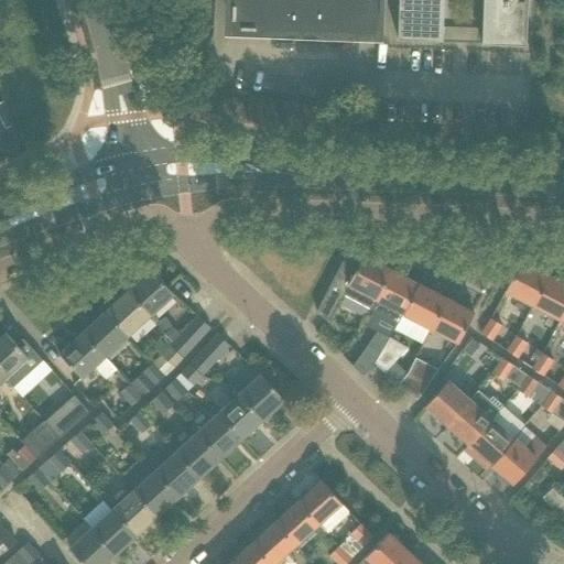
[(376,11),(376,0),(231,0),(231,28),(376,33),(376,11)]
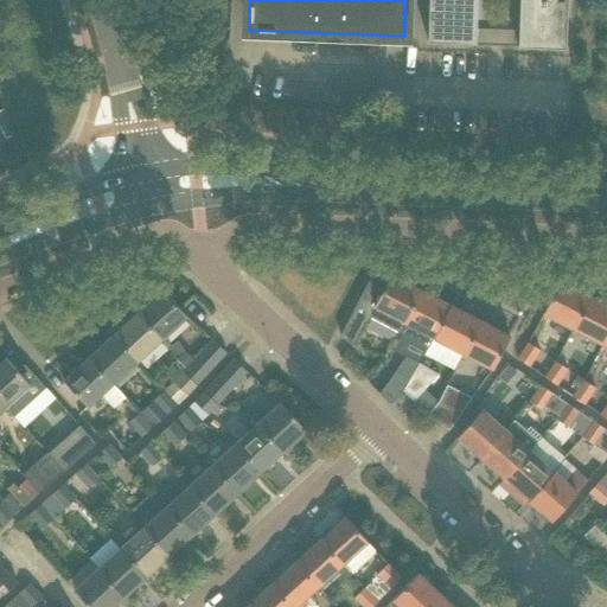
[(428,0),(427,42),(475,44),(477,0),(518,0),(517,45),(564,48),(566,0),(428,0)]
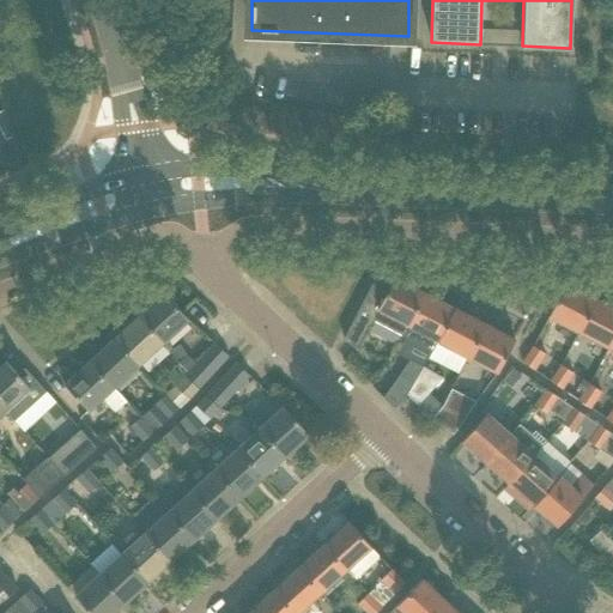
[(402,335),(425,292),(394,277),(387,292),(371,284),(344,339),(357,350),(372,320),(402,335)]
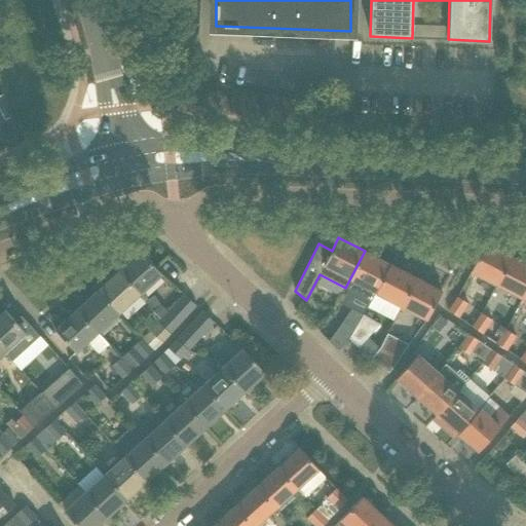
[(497,285),(512,257),(485,243),(471,271),(497,285)]
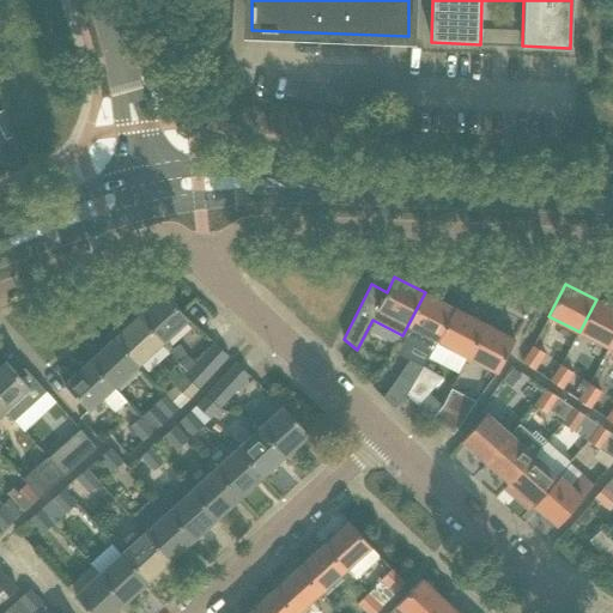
[(164,292),(138,315),(163,343),(188,320),(164,292)]
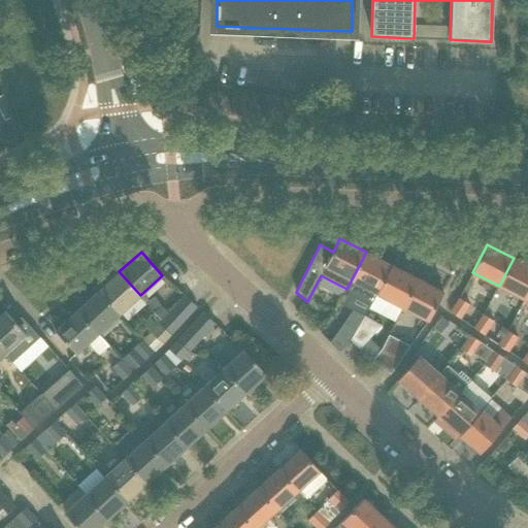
[(376,294),(391,265),(366,252),(347,289),(357,294),(361,286),(376,294)]
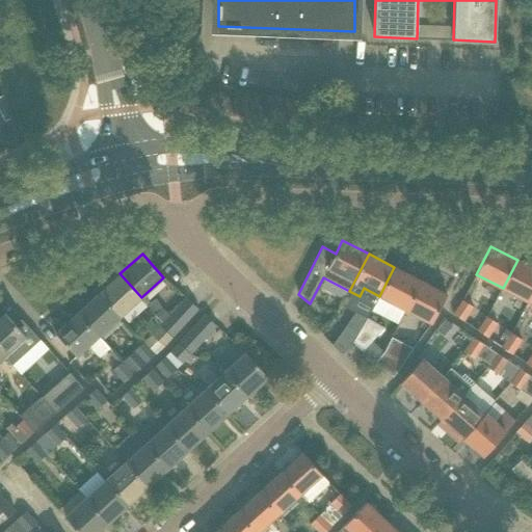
[(528,301),(531,293),(531,267),(517,260),(503,288),(528,301)]
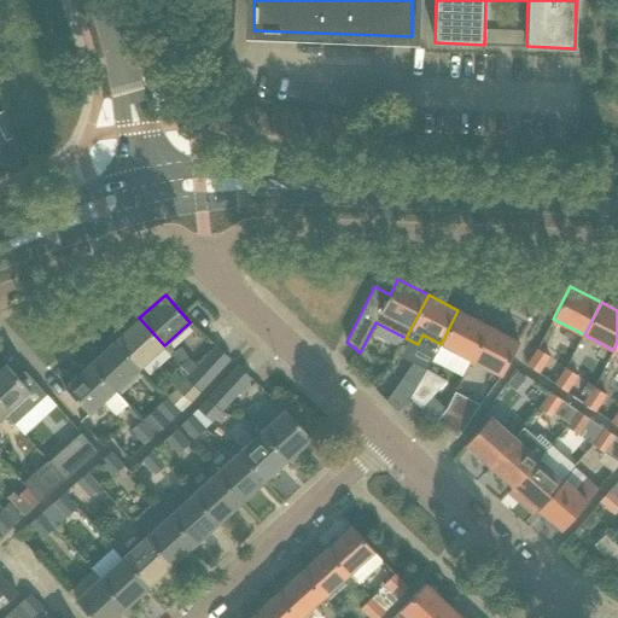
[(470,360),(488,326),(458,310),(441,344),(470,360)]
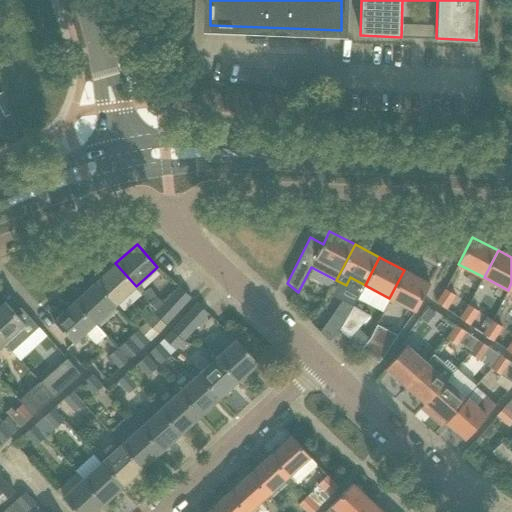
[(136,286),(115,263),(95,282),(115,305),(136,286)]
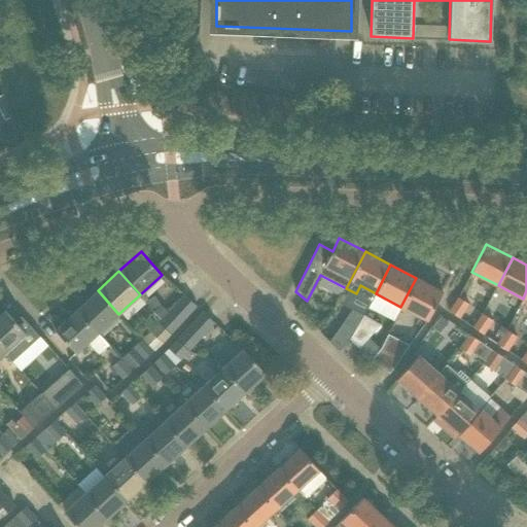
[(427,320),(442,291),(416,278),(400,307),(427,320)]
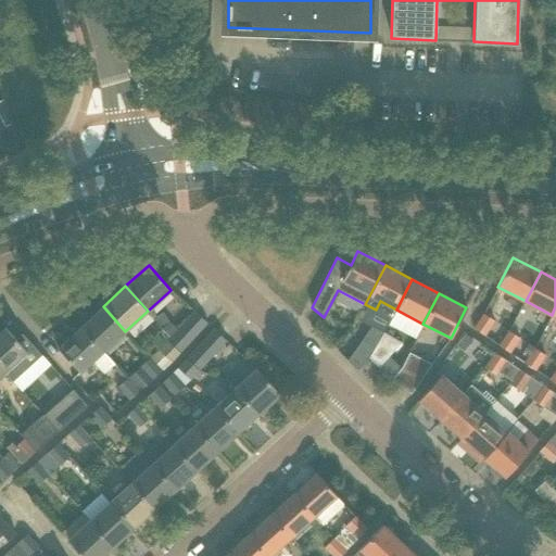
[(125,331),(103,306),(80,327),(103,352),(125,331)]
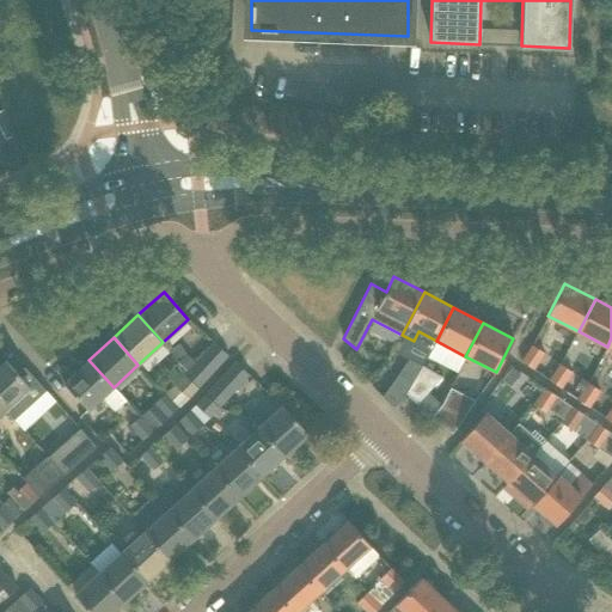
[(199,387),(228,355),(214,343),(185,373),(188,377),(199,387)]
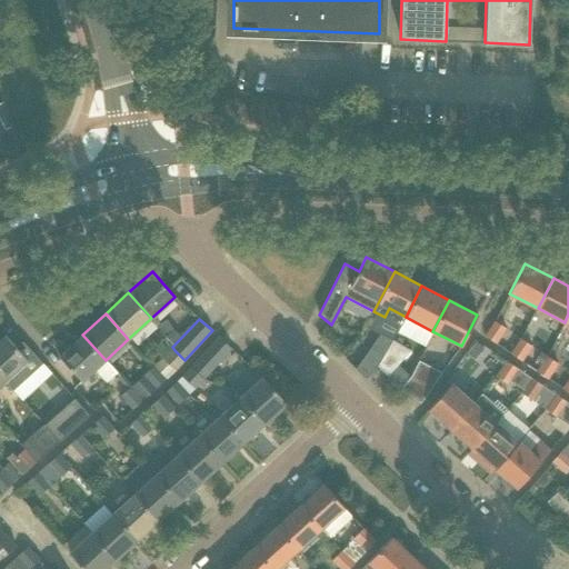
[(497,343),(506,329),(496,321),(486,336),(497,343)]
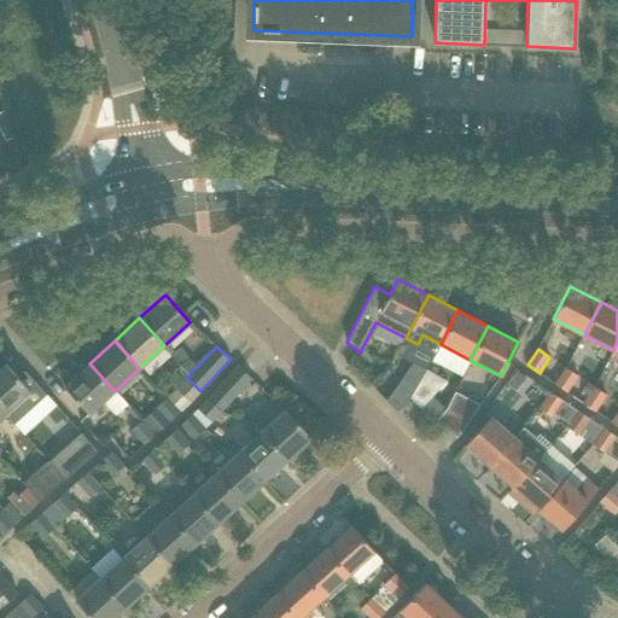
[(414,362),(402,379),(417,386),(426,369),(414,362)]
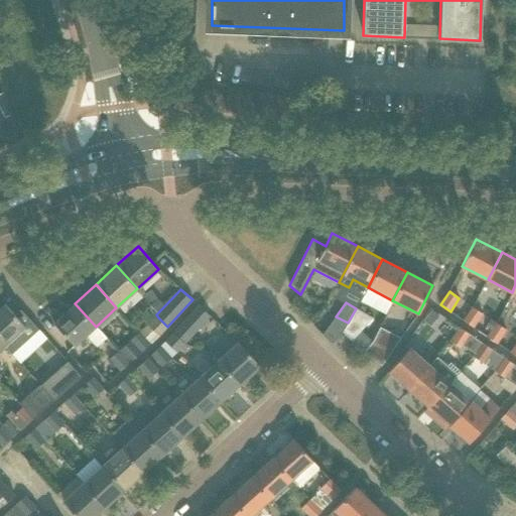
[(96,327),(75,303),(53,324),(75,346),(86,335),(97,347),(106,338),(96,327)]
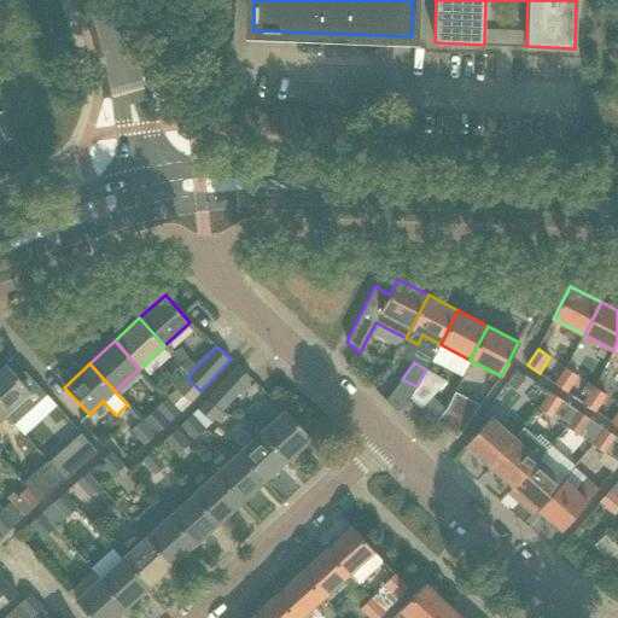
[(5,365),(0,368),(0,409),(5,415),(15,425),(39,401),(41,389),(24,371),(17,377),(5,365)]
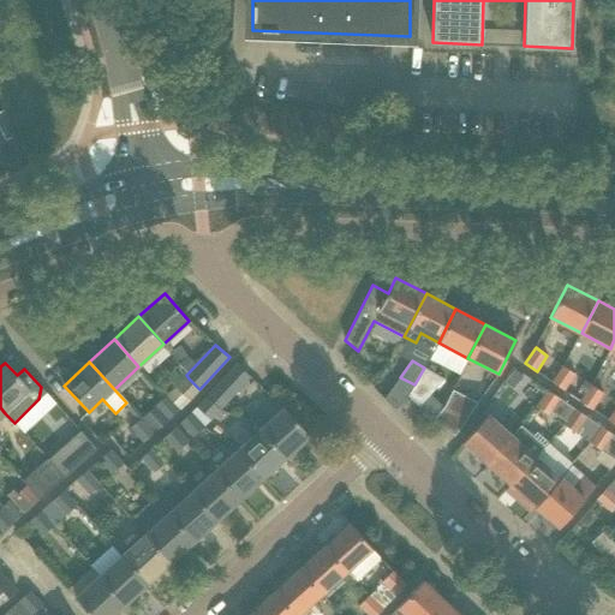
[(221,408),(250,377),(237,364),(207,395),(221,408)]
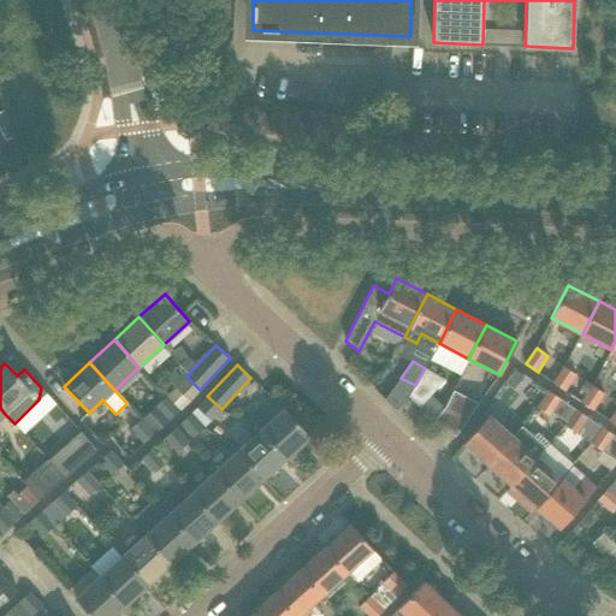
[(576,374),(563,367),(554,383),(567,391),(576,374)]
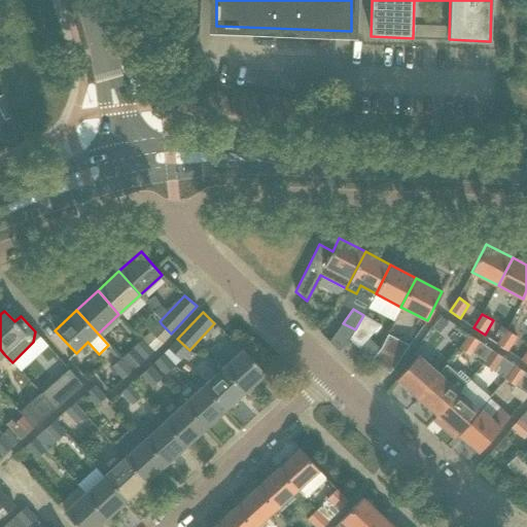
[(442,317),(433,327),(440,332),(448,323),(442,317)]
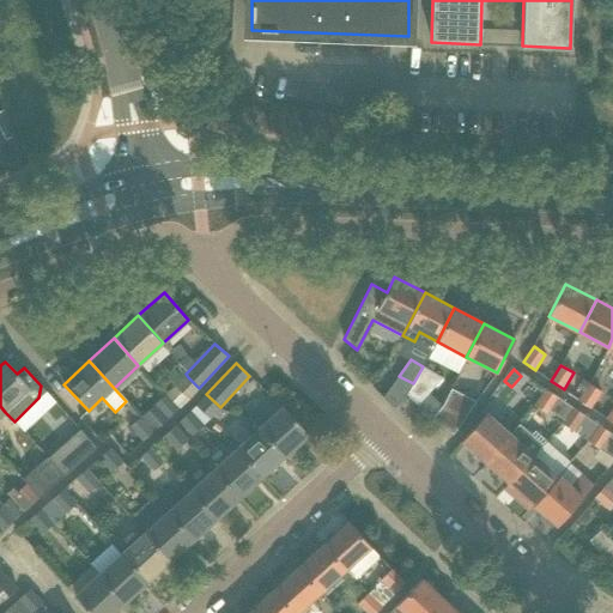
[(188,377),(186,374),(175,387),(188,399),(199,388),(188,377)]
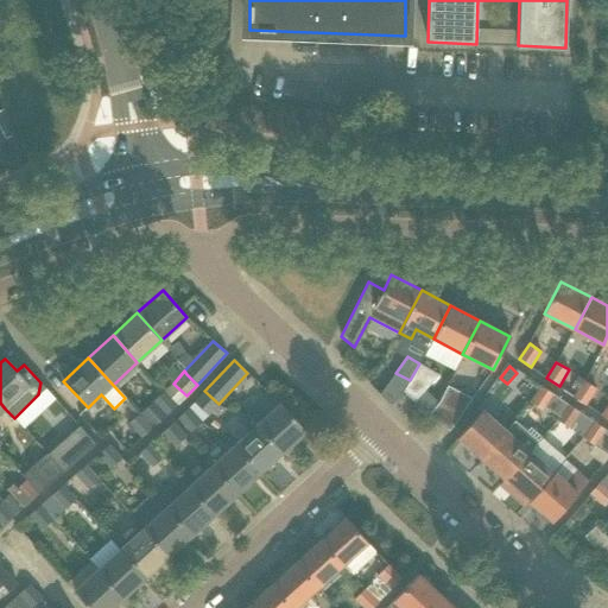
[(587,404),(596,390),(584,381),(574,396),(587,404)]
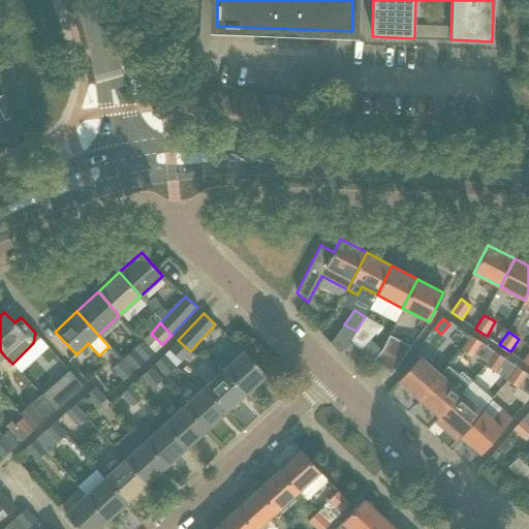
[(402,360),(409,348),(411,346),(390,335),(382,350),(373,360),(391,375),(402,360)]
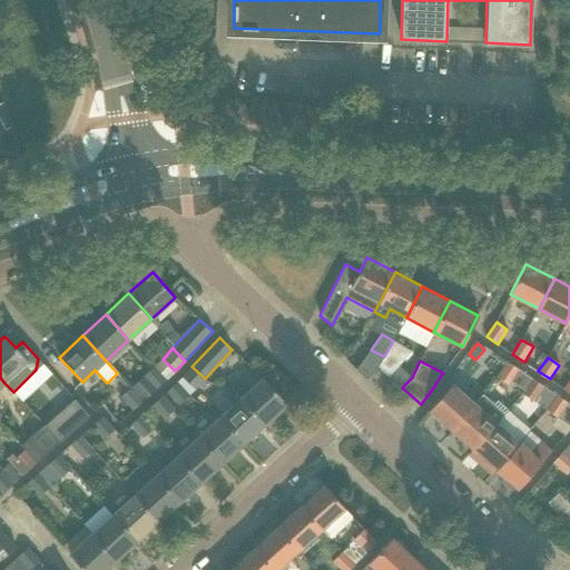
[(532,379),(508,362),(498,376),(510,385),(512,381),(524,390),(532,379)]
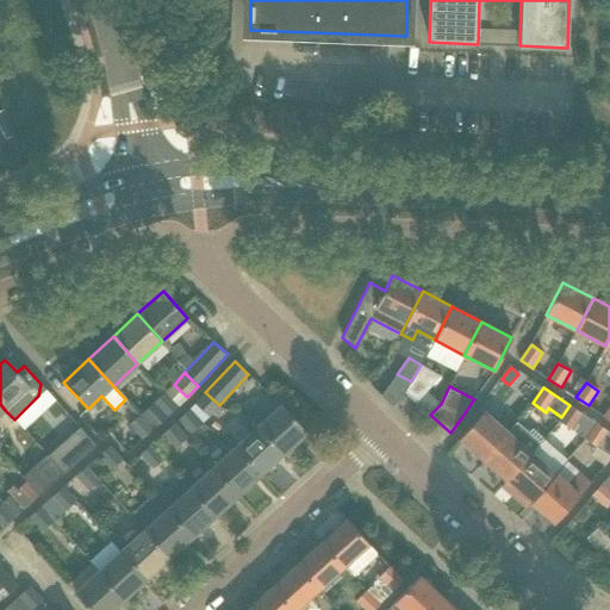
[(427,391),(417,403),(430,415),(441,404),(427,391)]
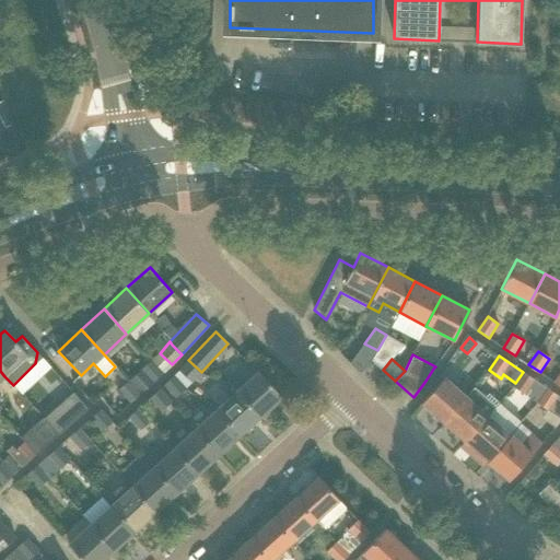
[(164,372),(152,360),(142,369),(154,381),(164,372)]
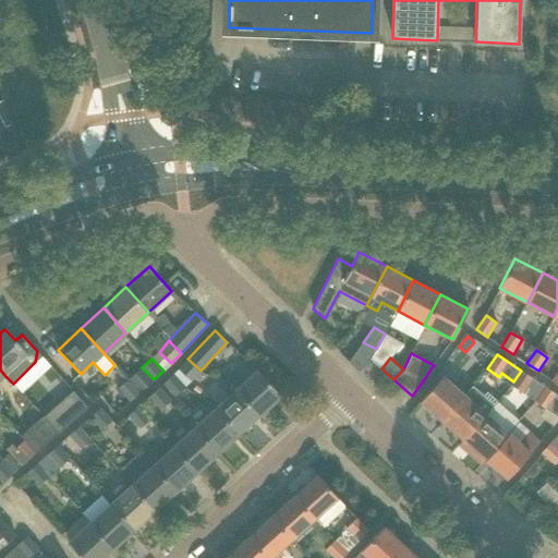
[(201,371),(187,359),(178,370),(191,381),(201,371)]
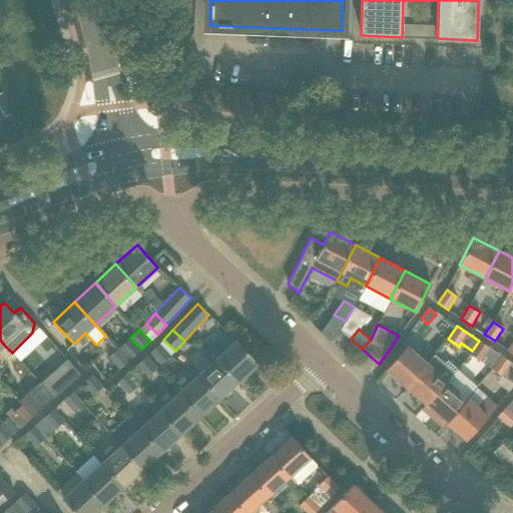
[(259,364),(237,340),(217,358),(238,382),(259,364)]
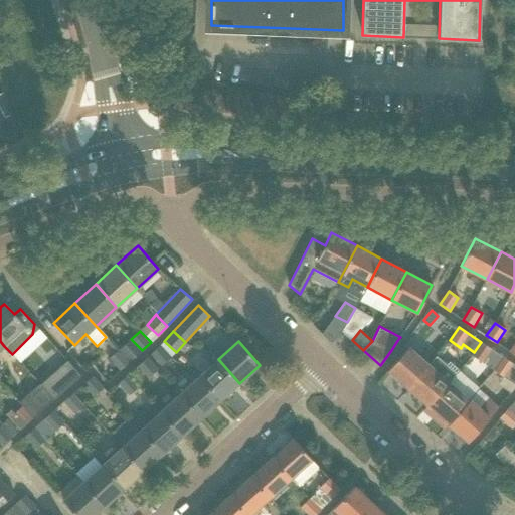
[(482,362),(491,348),(481,342),(474,352),(472,355),(482,362)]
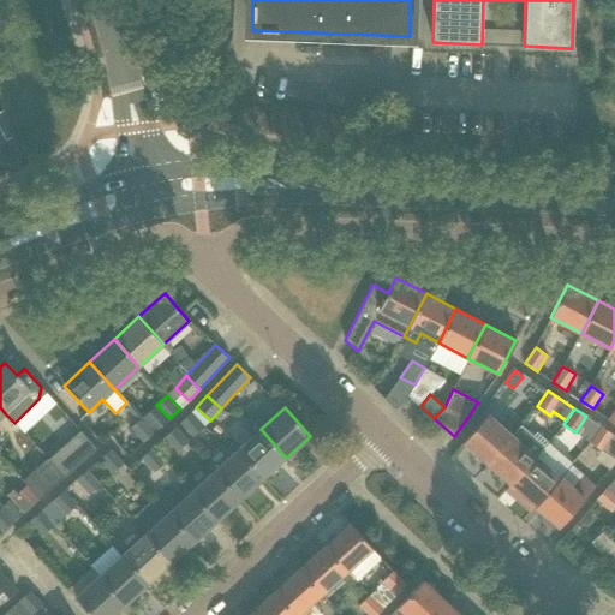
[(204,427),(192,412),(180,423),(192,436),(204,427)]
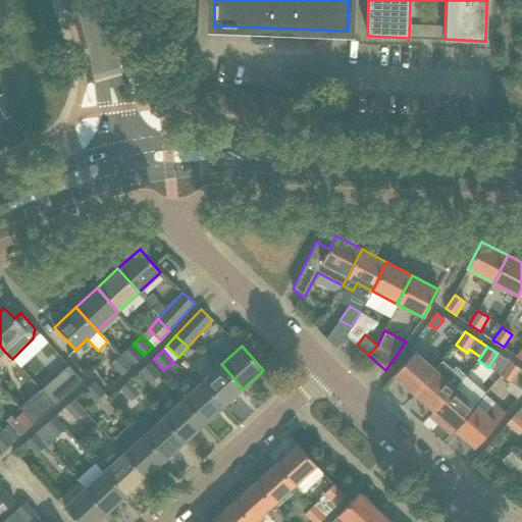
[(413,395),(434,370),(413,352),(393,376),(413,395)]
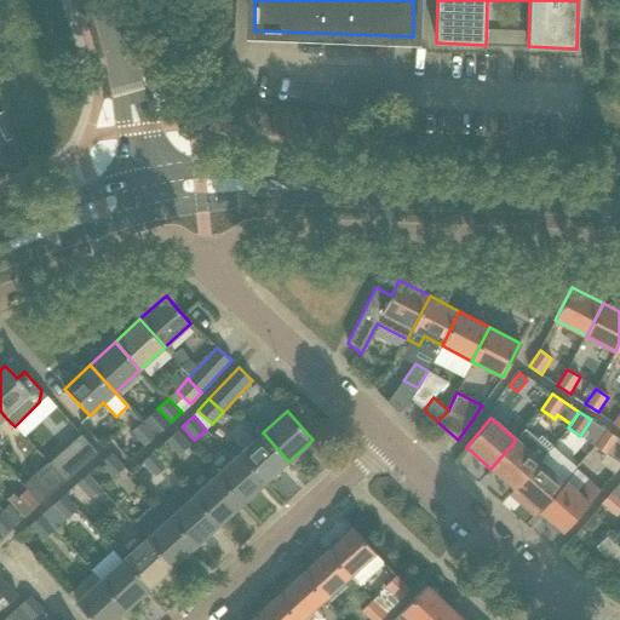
[(156,436),(143,422),(132,432),(144,447),(156,436)]
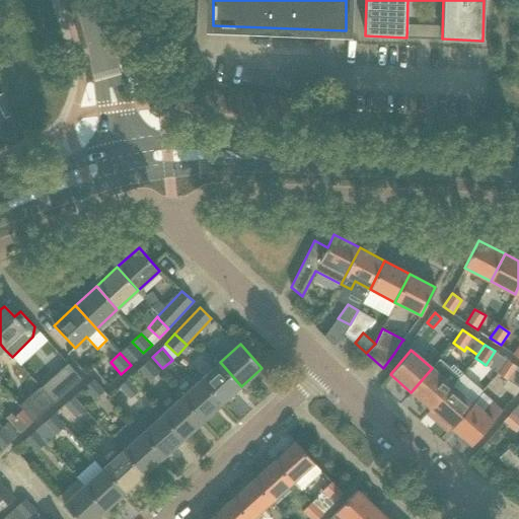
[(440,359),(432,368),(411,392),(431,410),(452,385),(459,376),(440,359)]
